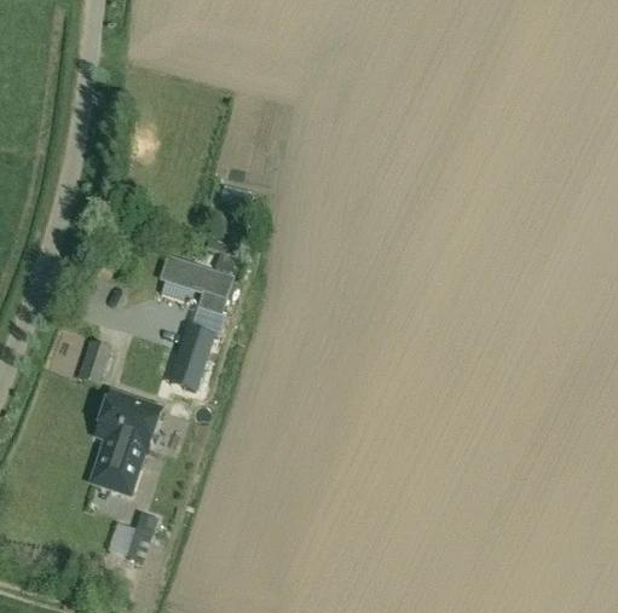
[(200,261),(227,271),(232,255),(238,258),(242,247),(208,236),(200,261)]
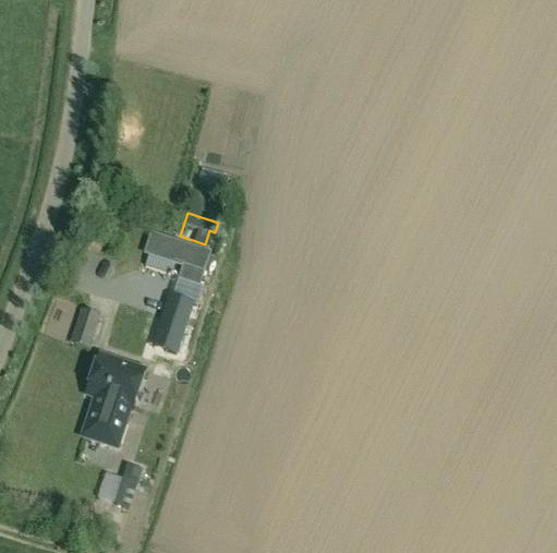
[(152,232),(145,250),(148,251),(169,259),(183,263),(180,275),(197,281),(208,251),(152,232)]
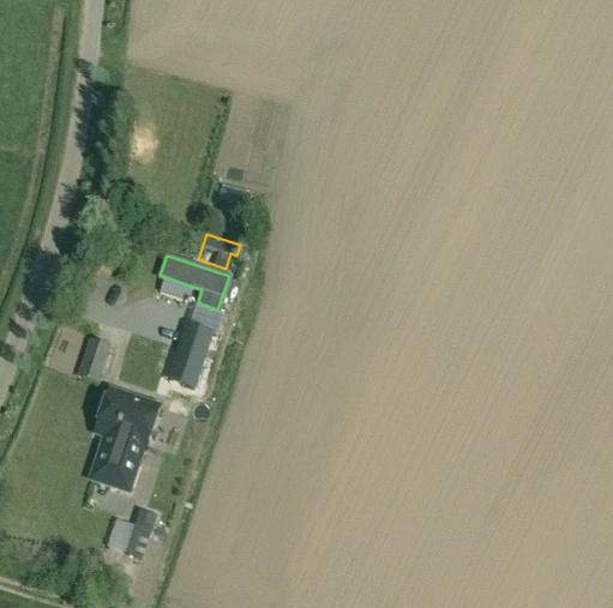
[(211,333),(184,324),(170,362),(198,372),(211,333)]
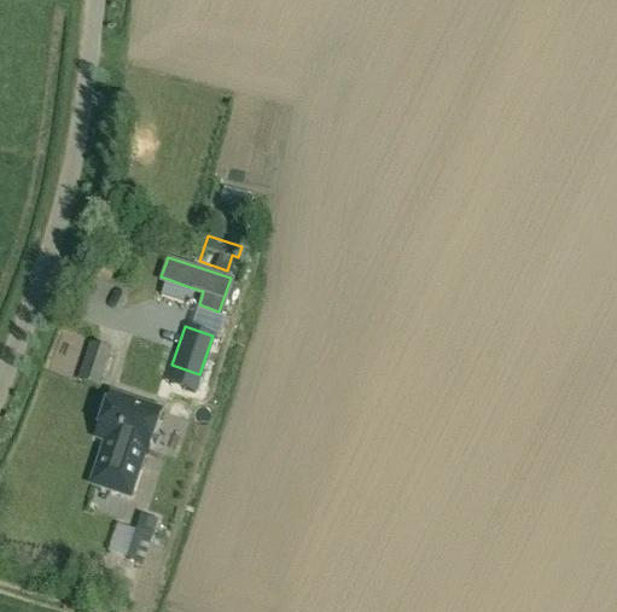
[(79,377),(98,385),(110,347),(92,339),(79,377)]
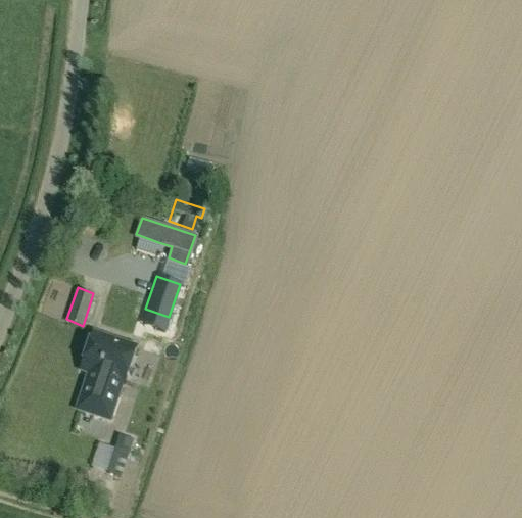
[(89,370),(77,407),(108,417),(121,381),(123,381),(135,344),(92,330),(80,367),(89,370)]
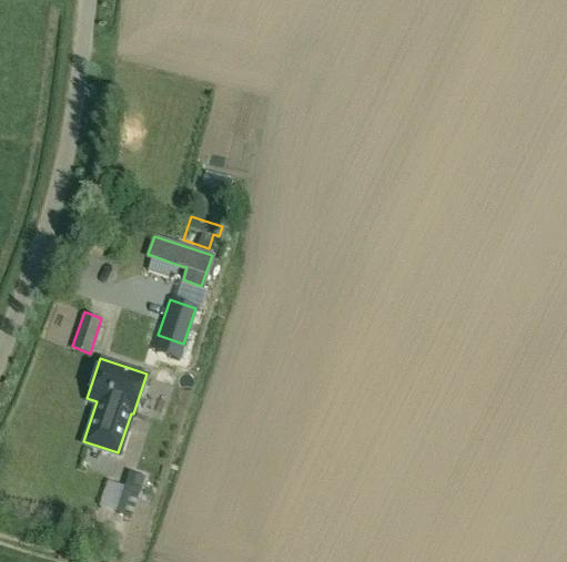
[(124,483),(115,509),(131,514),(140,489),(124,483)]
